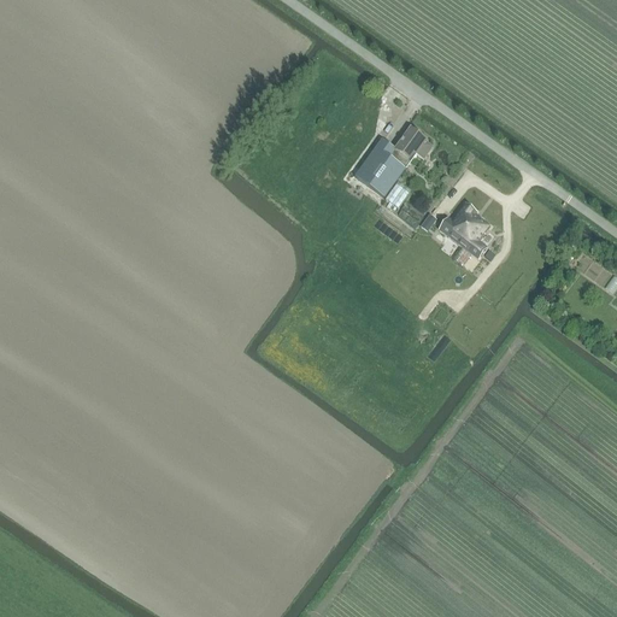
[(416,158),(425,144),(410,131),(395,151),(385,144),(394,129),(366,110),(318,176),(347,197),(352,188),(378,209),(416,157),(416,158)]
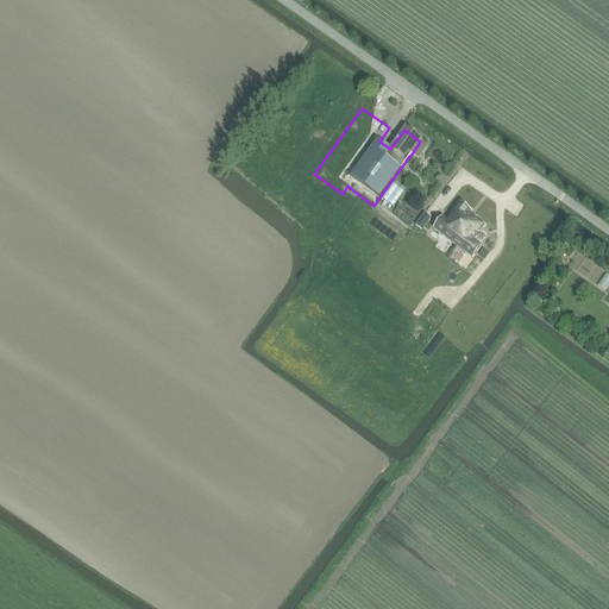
[(473,207),(485,193),(487,190),(471,179),(458,198),(453,195),(445,207),(444,206),(440,212),(450,219),(454,214),(466,223),(477,209),(473,207)]
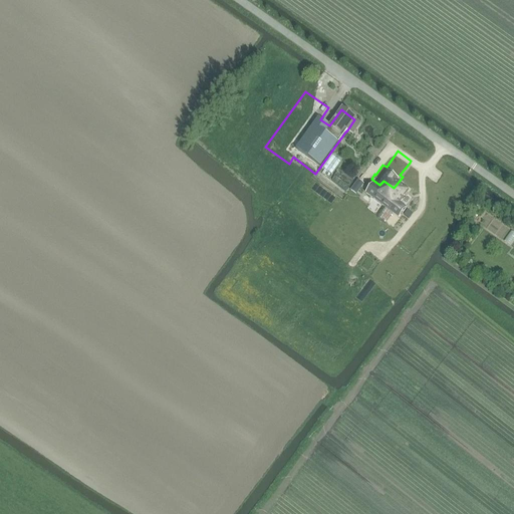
[(331,153),(321,167),(332,175),(342,161),(331,153)]
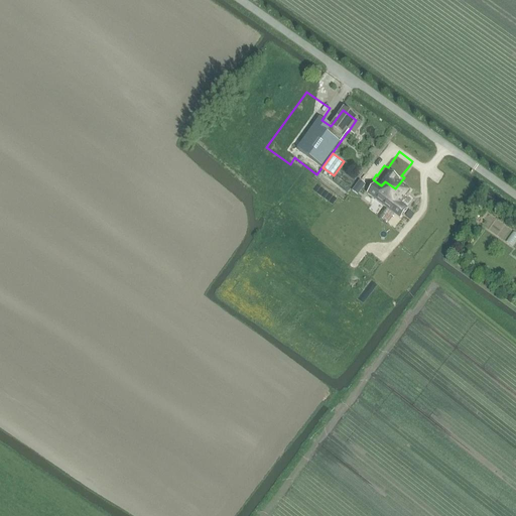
[(404,177),(395,188),(413,203),(420,192),(413,187),(418,180),(417,180),(423,173),(413,165),(411,163),(401,175),(404,177)]
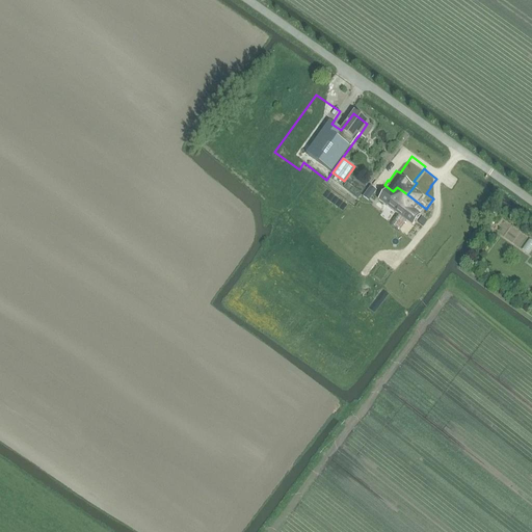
[(366,193),(372,197),(376,191),(371,187),(366,193)]
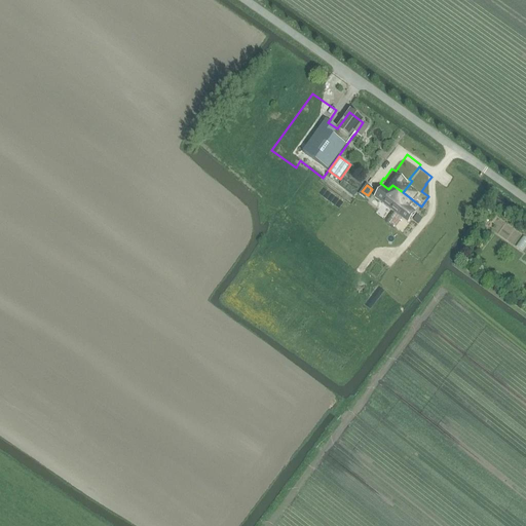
[(402,219),(395,213),(386,224),(393,229),(402,219)]
